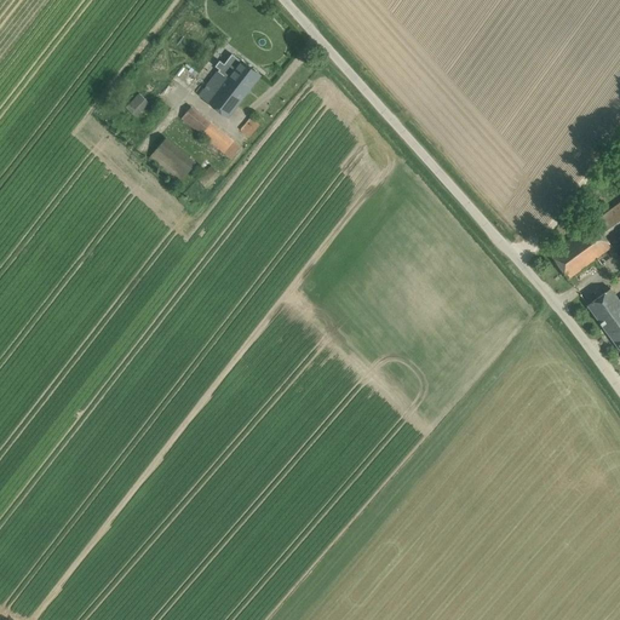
[(220,69),(200,93),(229,116),(260,74),(233,53),(224,64),(220,61),(216,65),(220,69)]
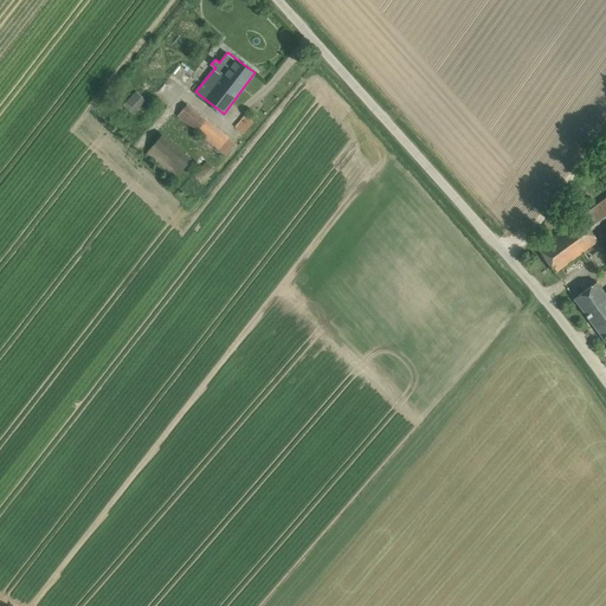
[(136,91),(123,104),(133,115),(146,101),(136,91)]
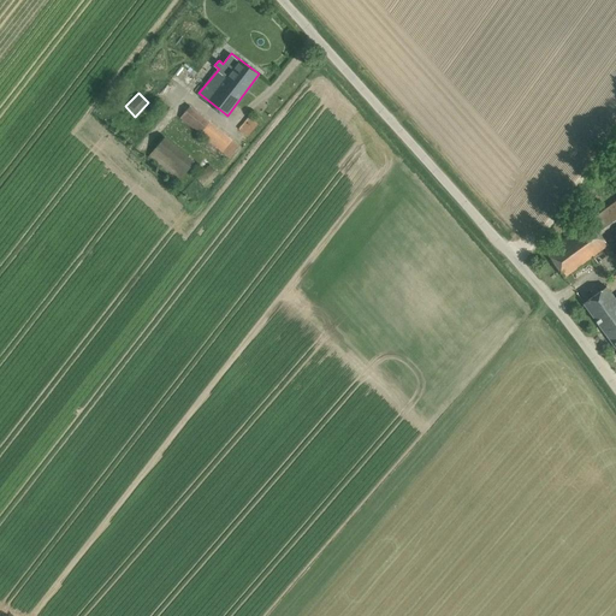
[(218,155),(231,140),(190,105),(179,118),(206,138),(202,143),(218,155)]
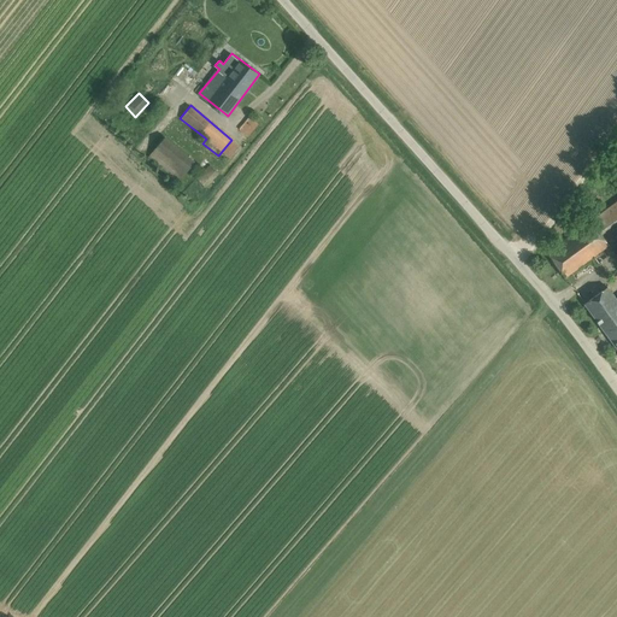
[(258,123),(250,117),(240,129),(248,136),(258,123)]
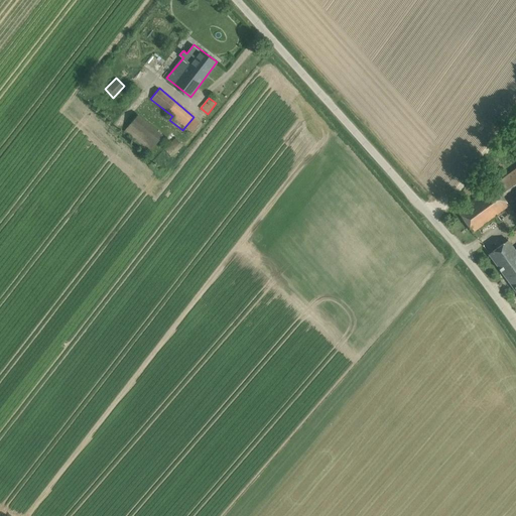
[(138,114),(124,131),(145,148),(149,151),(152,147),(163,134),(138,114)]
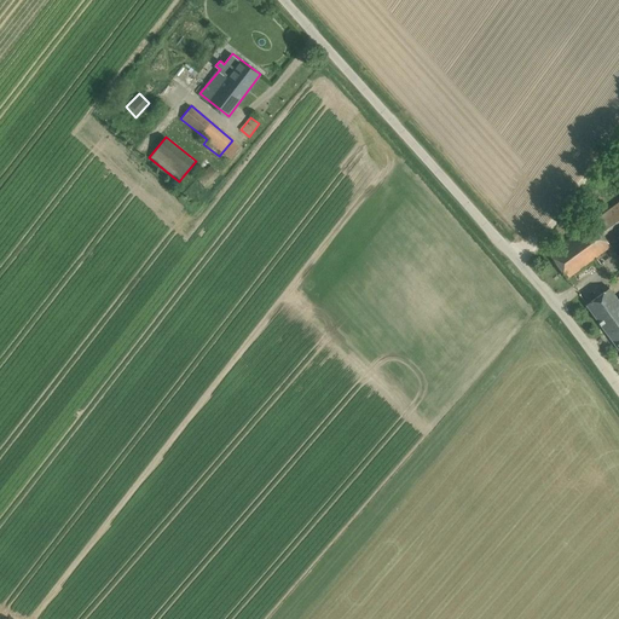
[(230,158),(239,148),(232,140),(224,152),(230,158)]
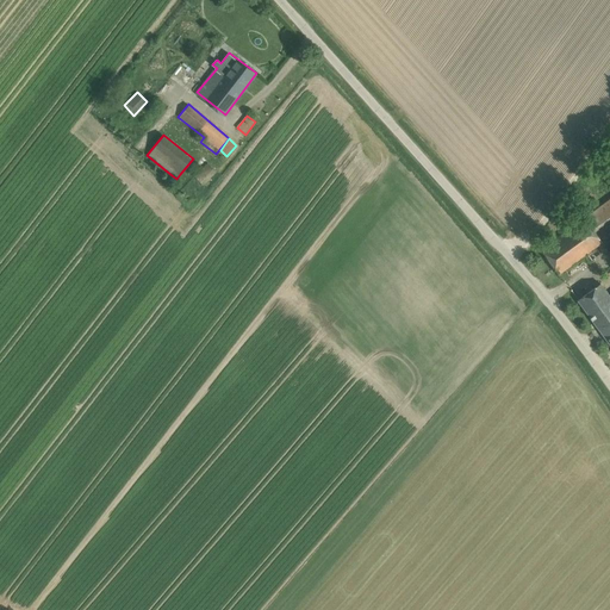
[(217,172),(207,162),(194,178),(204,186),(217,172)]
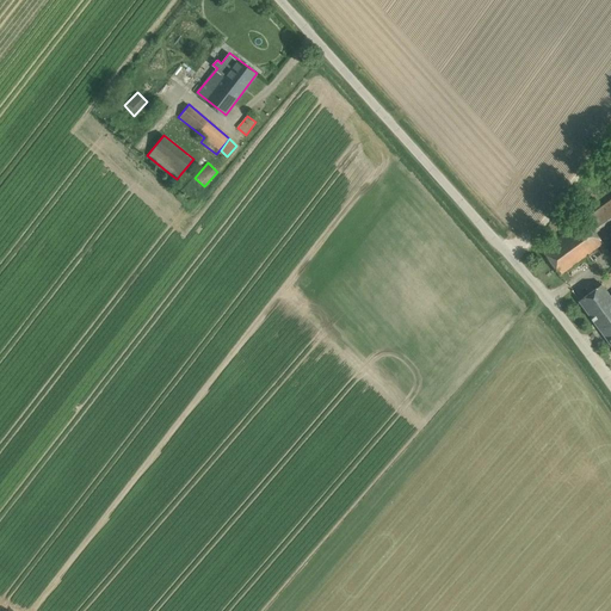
[(609,248),(596,232),(585,216),(542,250),(560,273),(587,254),(592,260),(609,248)]
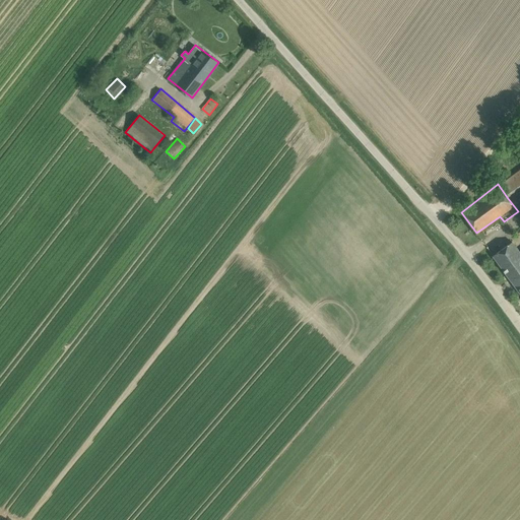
[(493,255),(519,293),(519,252),(519,253),(512,242),(493,255)]
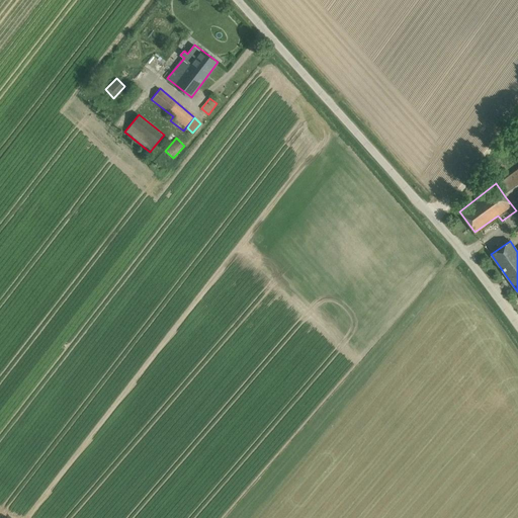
All buildings are outlined.
